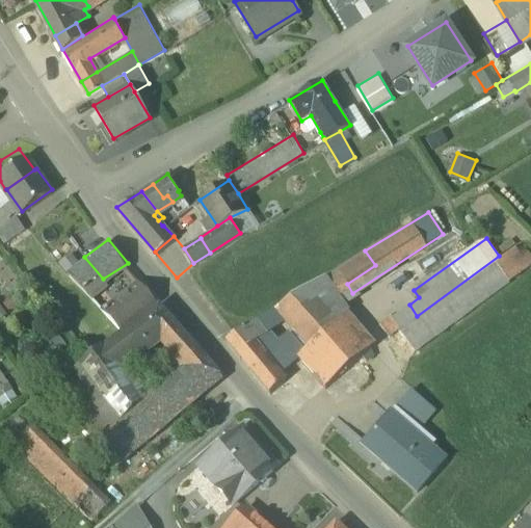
[(530,249),(523,239),(495,260),(509,279),(530,262),(530,249)]
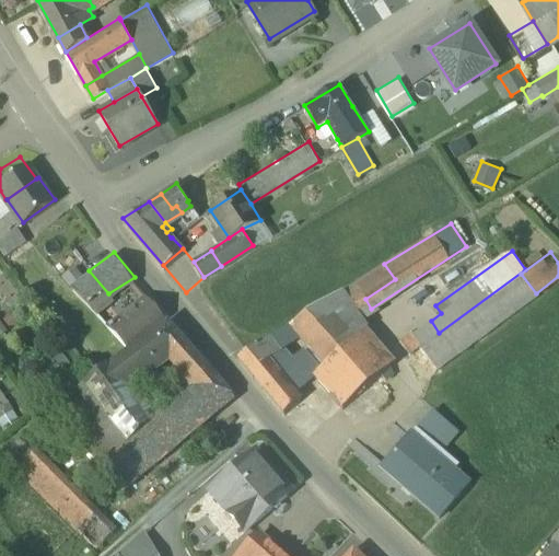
[(384,264),(354,282),(365,299),(395,279),(384,264)]
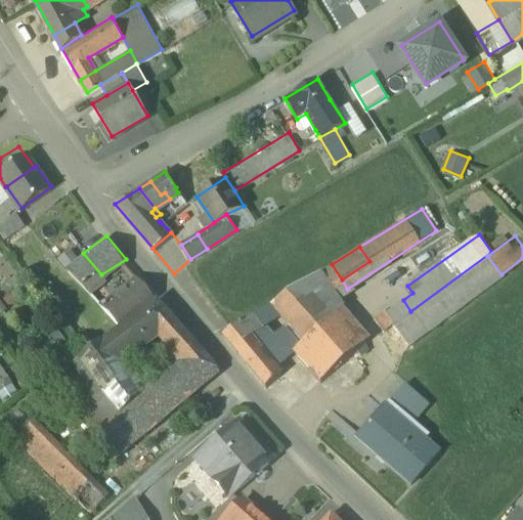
[(101,274),(83,253),(68,265),(90,291),(97,286),(104,279),(101,274)]
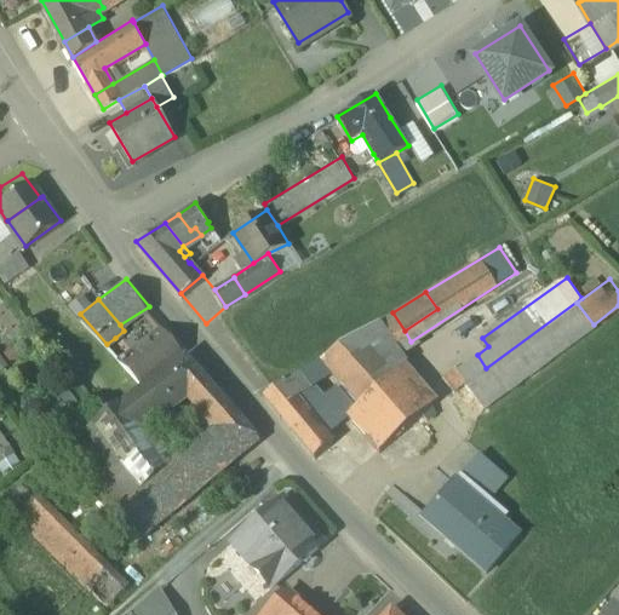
[(466,381),(486,408),(594,325),(577,303),(466,381)]
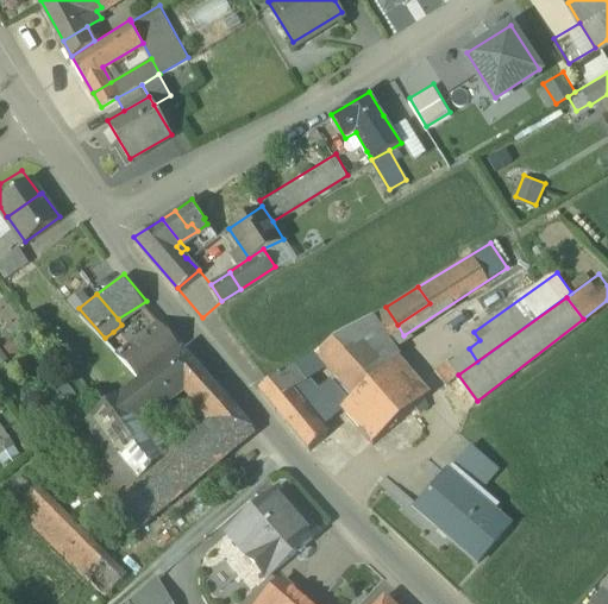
[(380,325),(374,315),(363,321),(371,331),(380,325)]
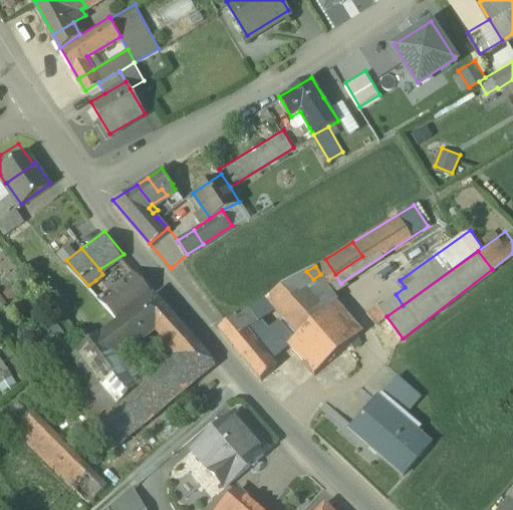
[(306,271),(280,288),(288,299),(279,306),(287,315),(300,331),(333,302),(313,279),(306,271)]
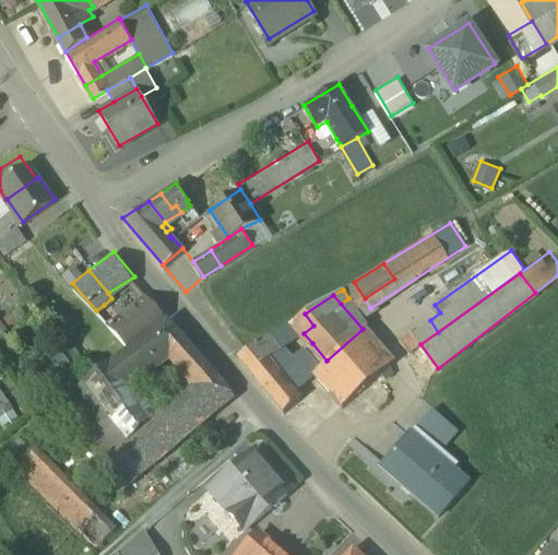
[(117,320),(110,326),(128,345),(165,317),(151,297),(117,320)]
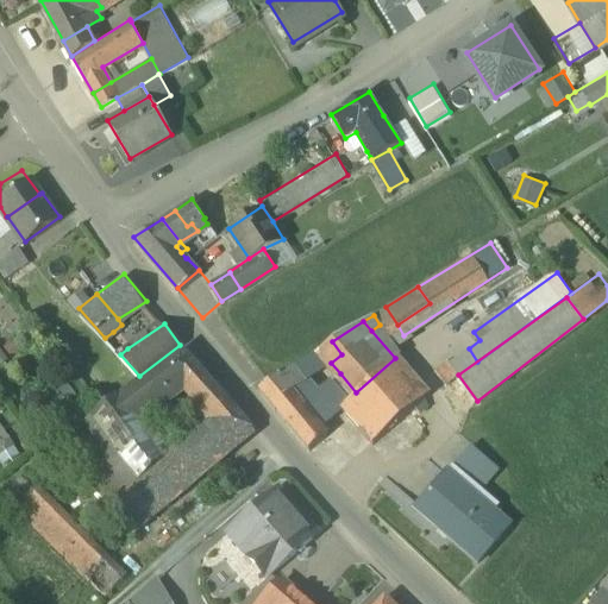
[(127,348),(113,332),(105,338),(120,354),(127,348)]
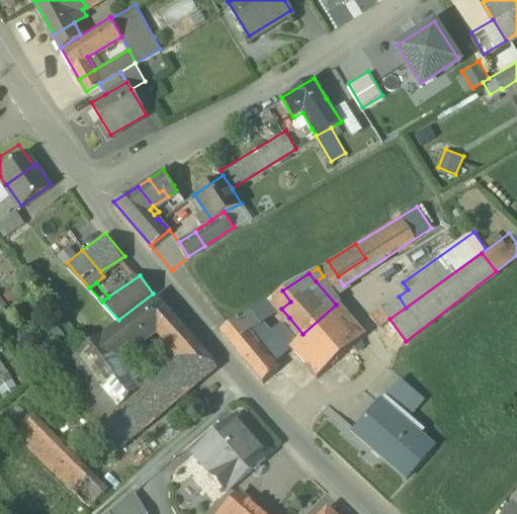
[(290,302),(282,290),(267,301),(272,308),(277,304),(281,309),(290,302)]
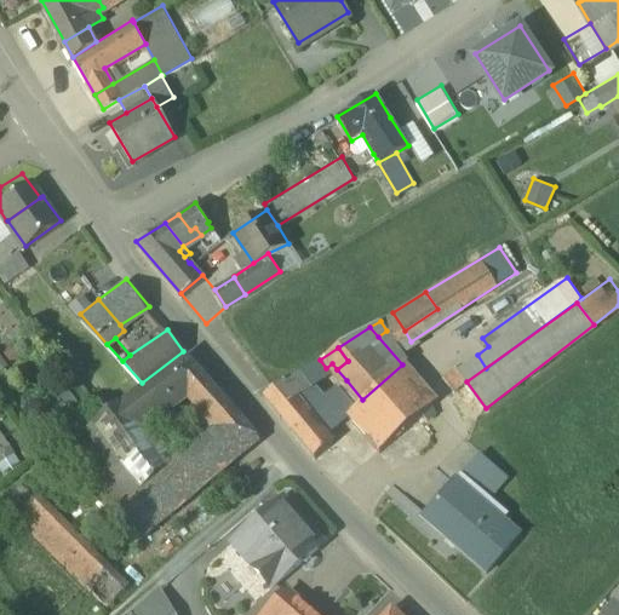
[(473,348),(439,371),(452,391),(486,368),(473,348)]
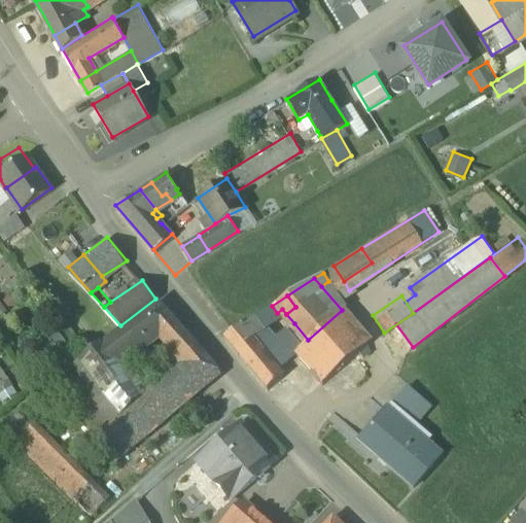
[(159,302),(105,341),(125,368),(142,354),(139,350),(161,333),(176,321),(159,302)]
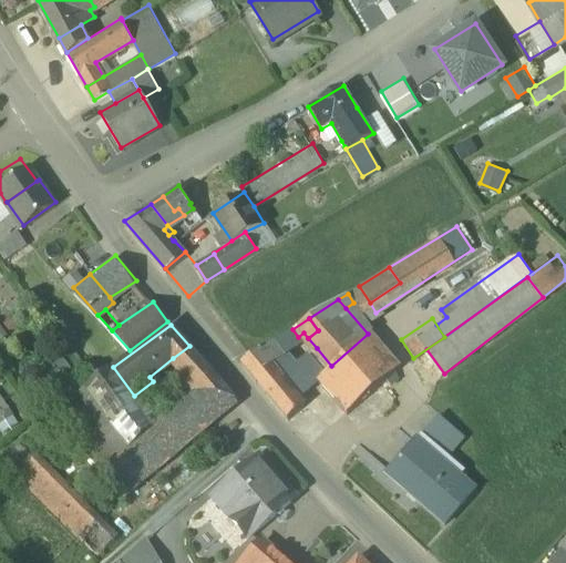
[(319,378),(349,411),(398,368),(368,334),(331,366),(319,378)]
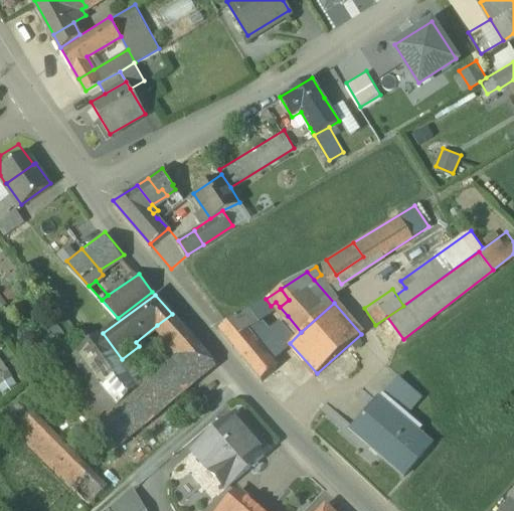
[(250,309),(220,329),(231,343),(246,331),(259,321),(250,309)]
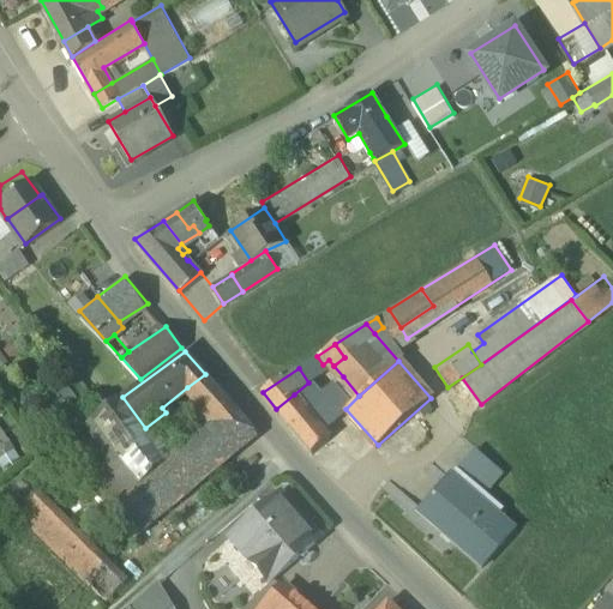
[(205,374),(187,387),(202,403),(218,390),(205,374)]
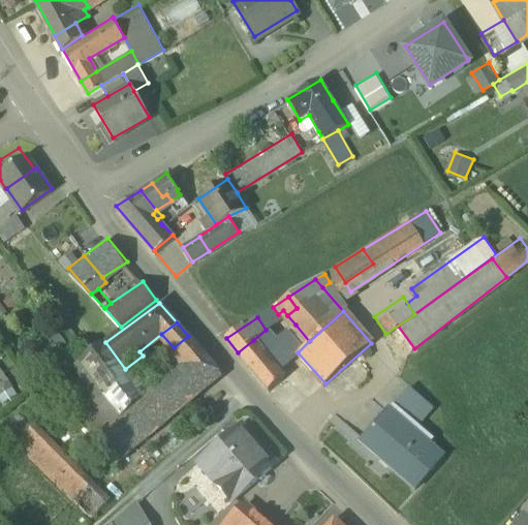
[(309,341),(296,325),(287,332),(301,348),(309,341)]
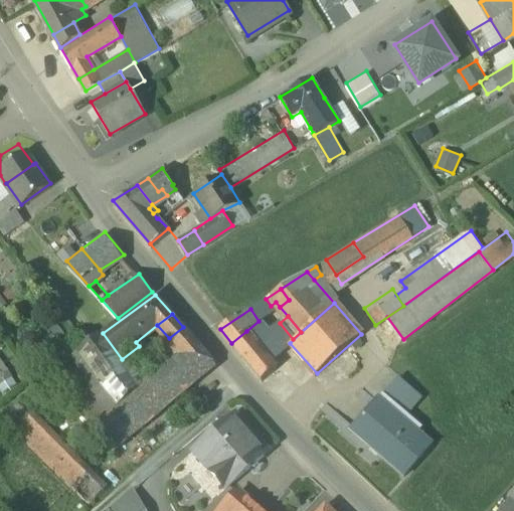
[(257,342),(241,355),(262,380),(277,366),(272,359),(293,339),(280,323),(257,342)]
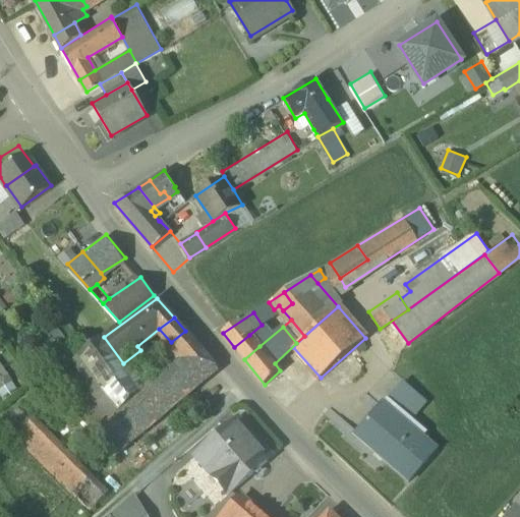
[(185,331),(171,342),(182,356),(142,391),(93,433),(111,458),(218,369),(201,348),(185,331)]
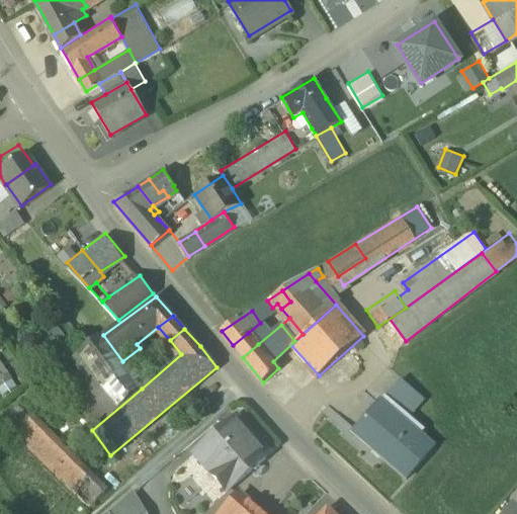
[(248,333),(233,345),(243,357),(258,344),(248,333)]
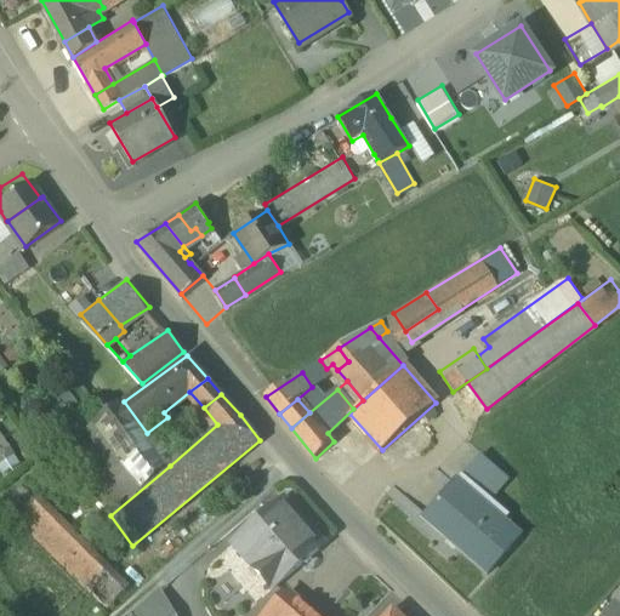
[(147,433),(124,401),(95,425),(95,426),(63,449),(111,515),(170,466),(147,433)]
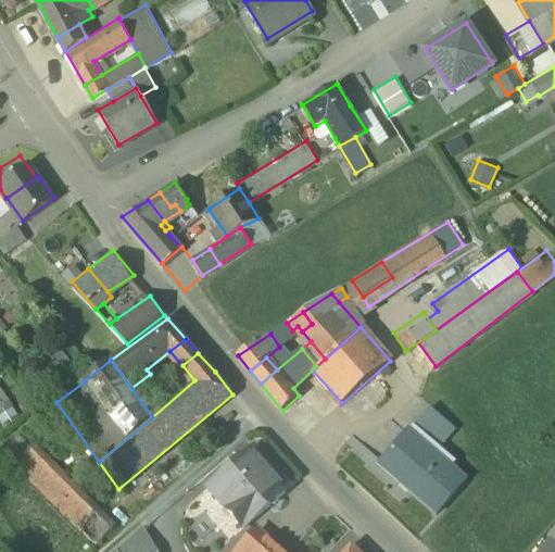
[(0,422),(0,423),(19,413),(0,380),(0,422)]
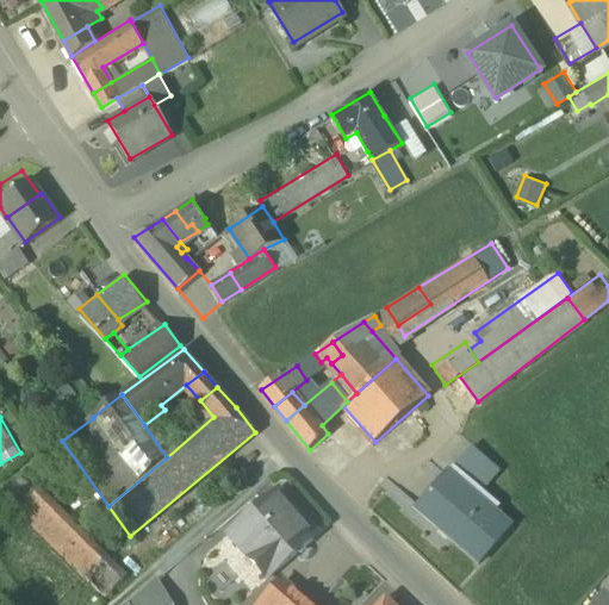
[(498,469),(471,446),(458,461),(485,485),(498,469)]
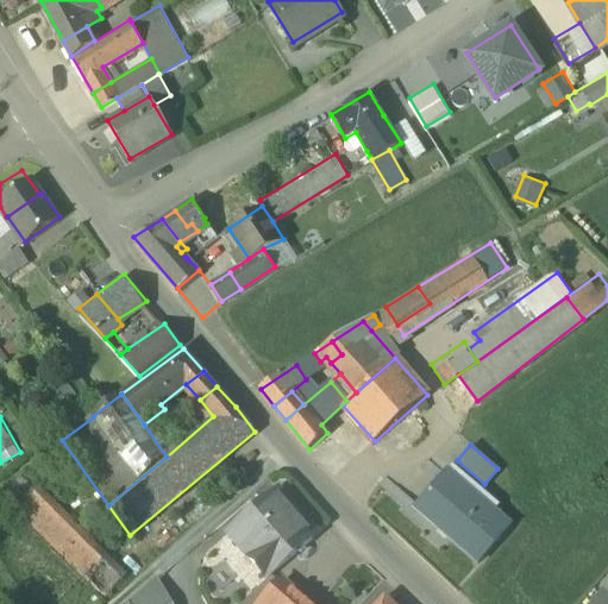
[(465,495),(444,477),(415,509),(438,528),(439,526),(480,561),(511,524),(495,511),(494,510),(489,515),(465,495)]
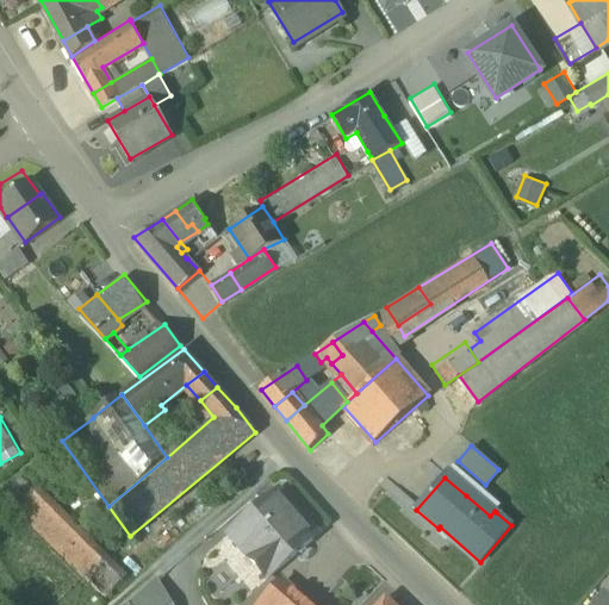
[(501,506),(474,485),(466,496),(490,516),(495,511),(496,512),(501,506)]
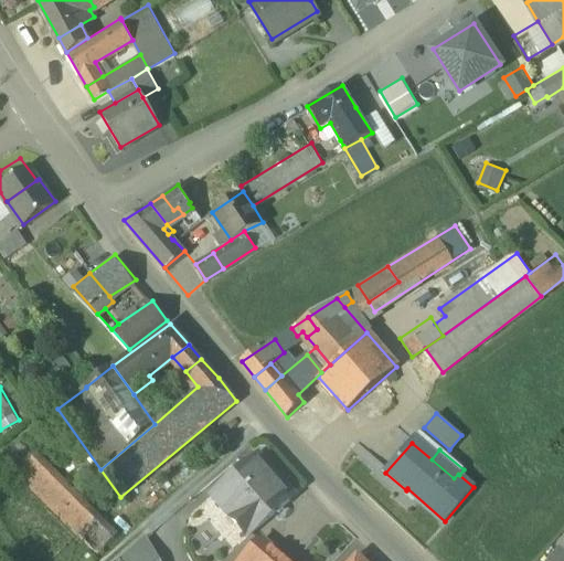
[(470,461),(459,452),(454,459),(464,468),(470,461)]
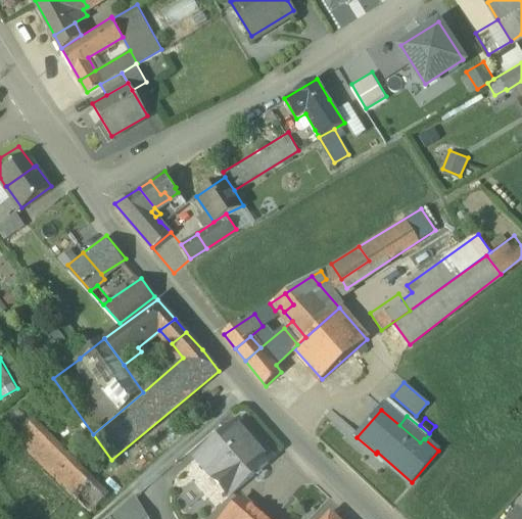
[(240,420),(196,458),(214,477),(227,465),(243,484),(269,462),(248,439),(253,435),(240,420)]
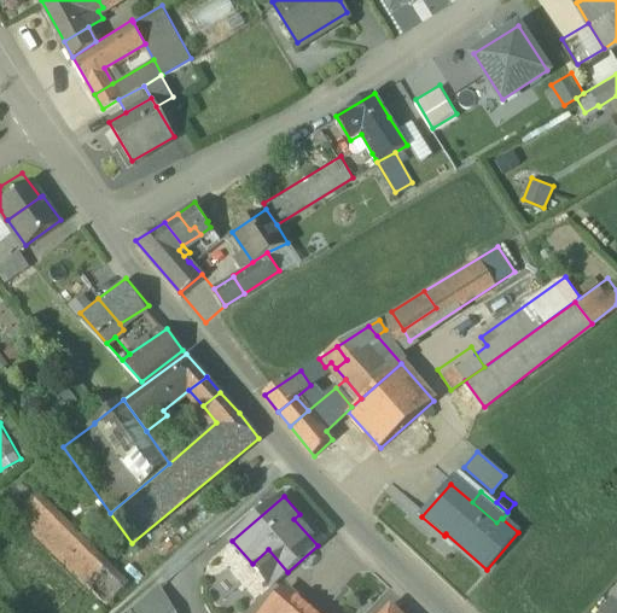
[(79,539),(36,498),(21,514),(63,558),(71,550),(69,548),(79,539)]
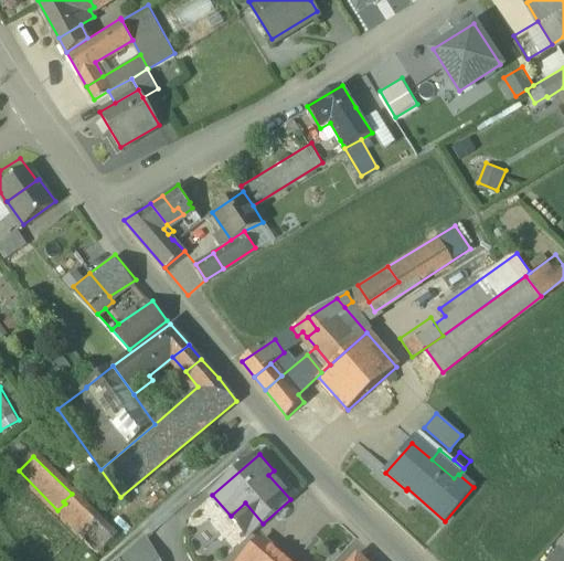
[(72,494),(63,501),(65,504),(57,510),(65,518),(81,504),(84,500),(75,490),(72,494)]
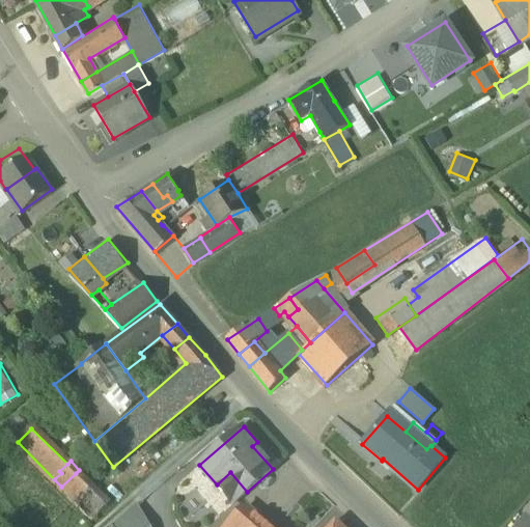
[(230,472),(217,484),(232,504),(247,492),(230,472)]
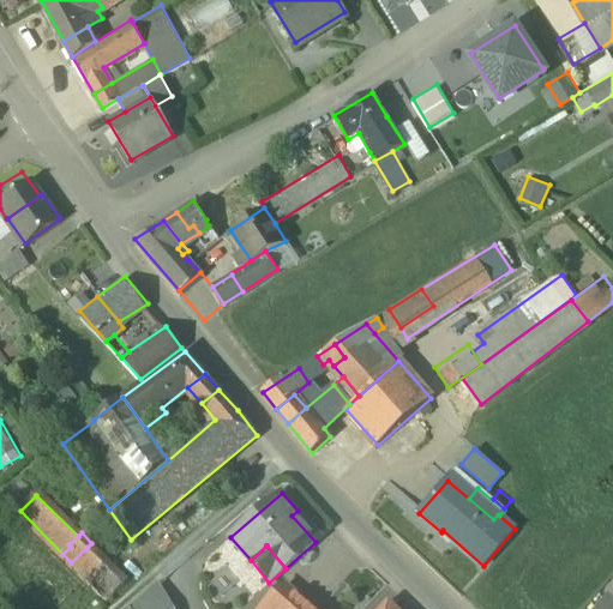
[(125,585),(88,547),(71,562),(109,601),(125,585)]
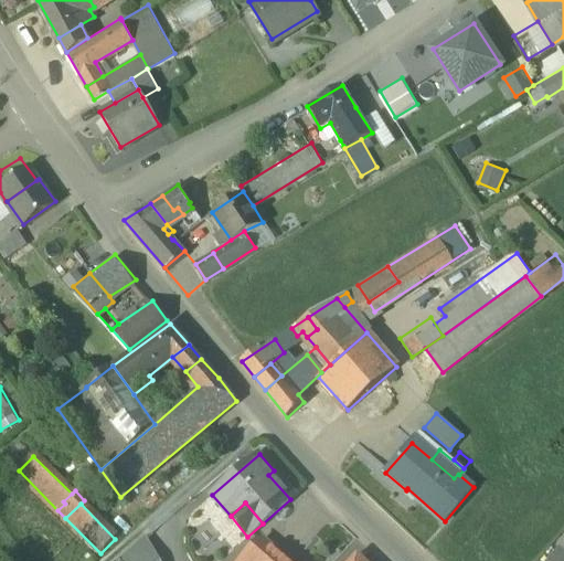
[(285,560),(263,541),(244,560),(285,560)]
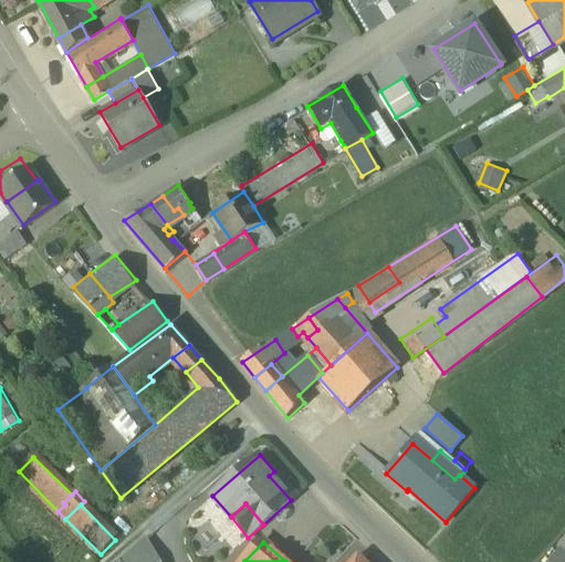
[(150,547),(135,561),(159,561),(150,545),(149,545),(150,547)]
